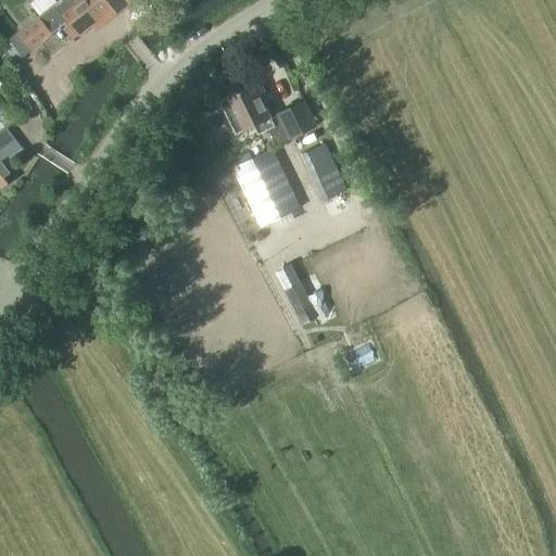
[(59,0),(38,16),(52,33),(67,21),(78,36),(91,25),(96,29),(114,15),(102,0),(59,0)]
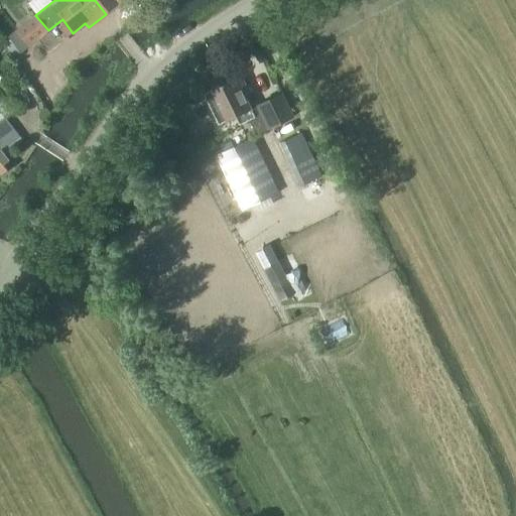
[(95,0),(106,14),(123,0),(95,0)]
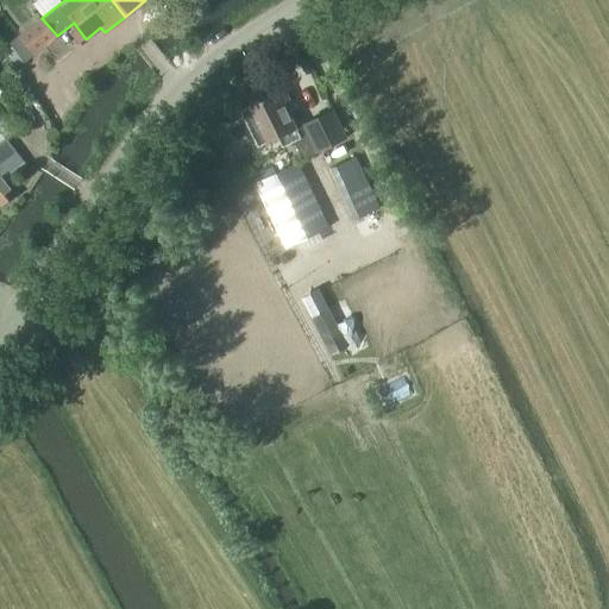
[(25,62),(35,54),(56,36),(42,18),(10,43),(25,62)]
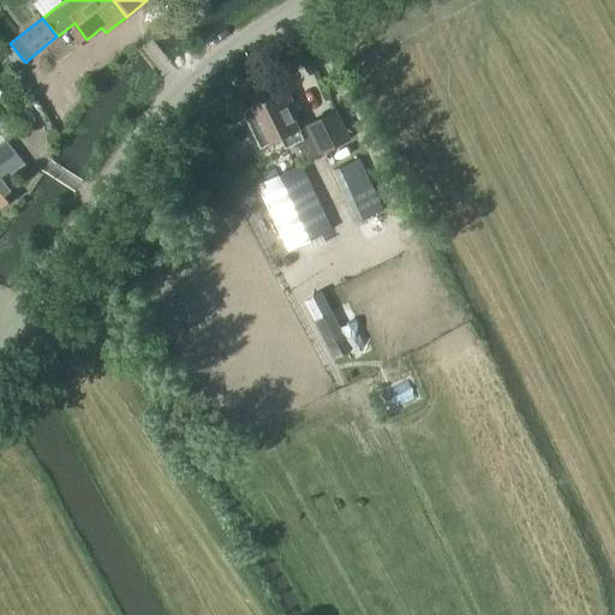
[(291,113),(296,111),(286,89),(251,106),(258,121),(249,126),(260,149),(286,136),(291,145),(303,138),(291,113)]
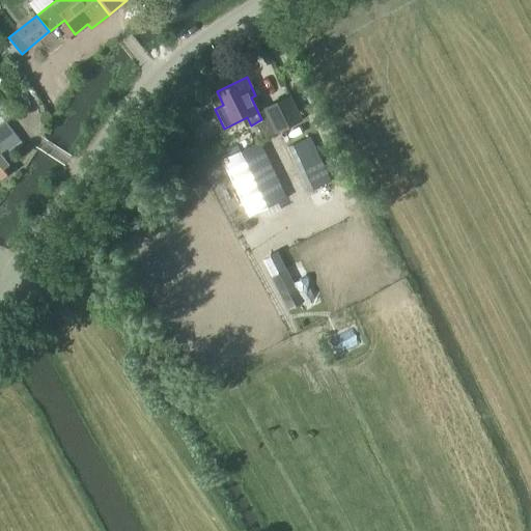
[(275,133),(301,120),(289,96),(264,110),(275,133)]
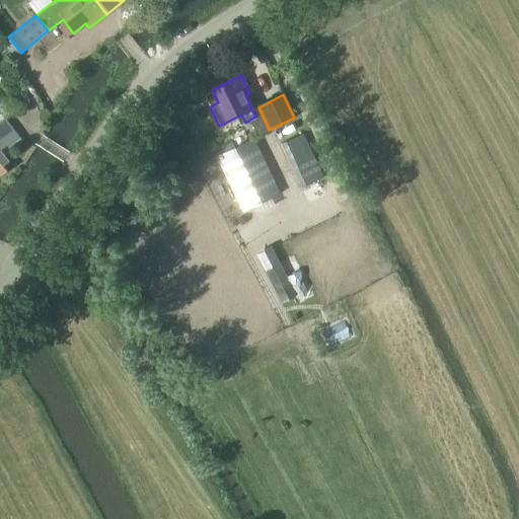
[(4,155),(20,142),(4,122),(0,124),(0,174),(1,176),(13,166),(4,155)]
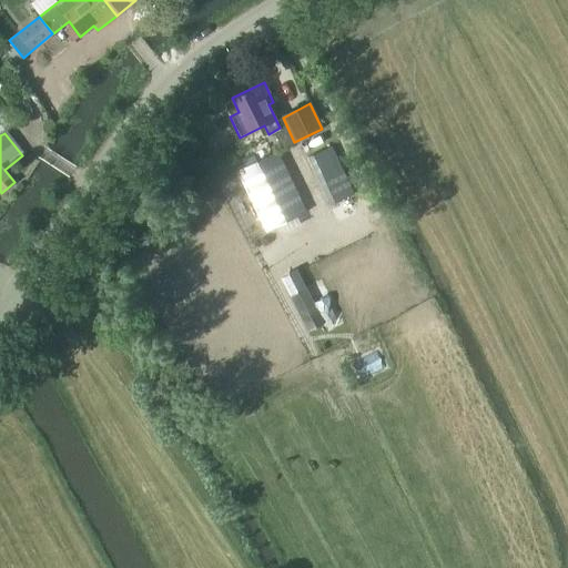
[(331,204),(355,193),(332,145),(306,156),(331,204)]
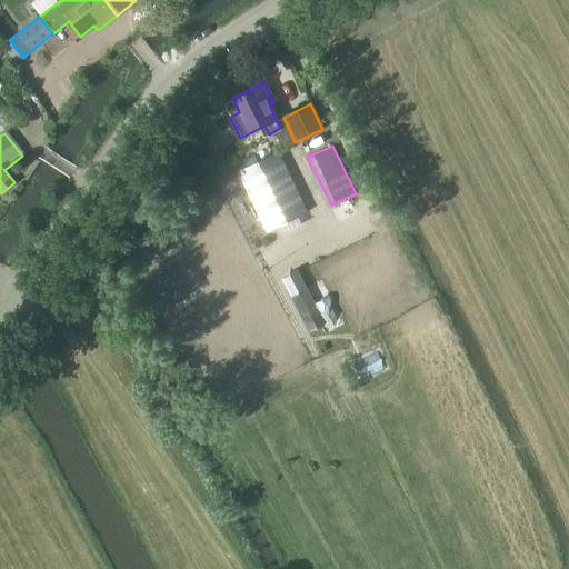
[(267,232),(307,212),(278,152),(238,171),(267,232)]
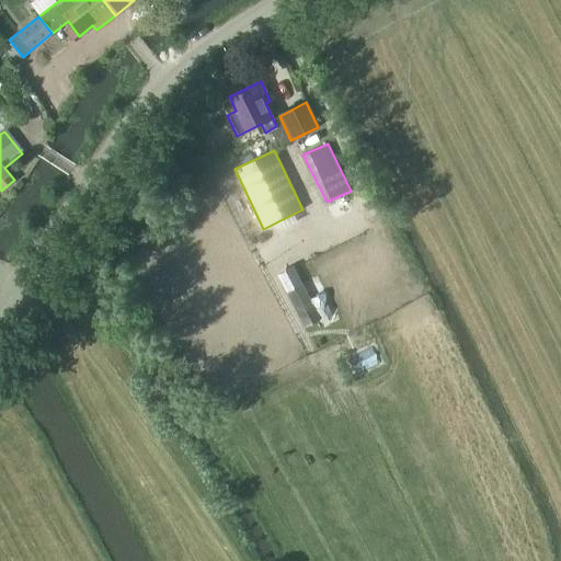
[(304,285),(292,292),(301,311),(313,306),(304,285)]
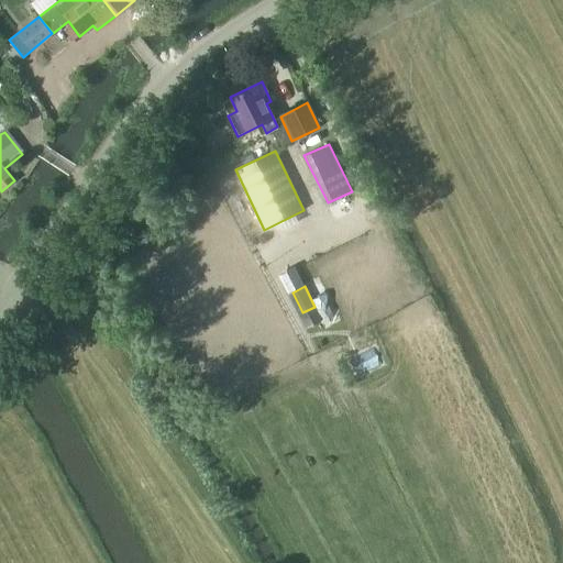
All buildings are outlined.
